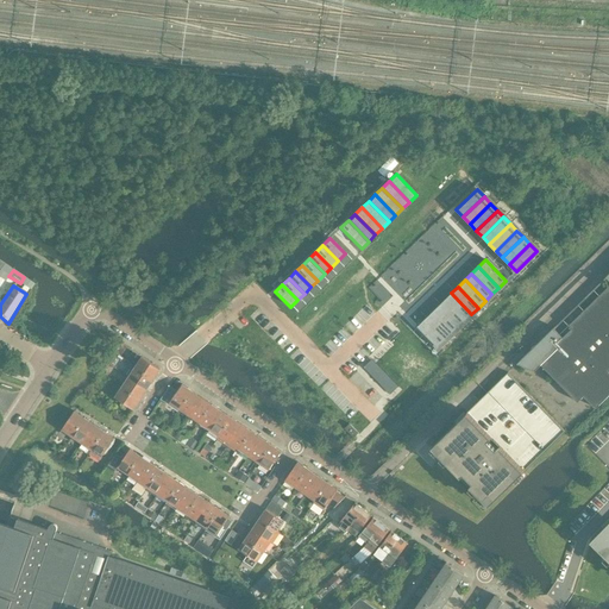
[(451,293),(445,300),(465,321),(471,314),(451,293)]
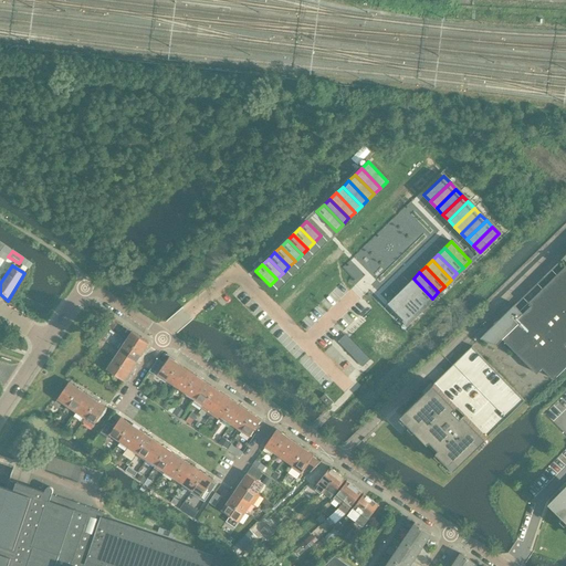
[(413,279),(407,284),(426,304),(432,299),(413,279)]
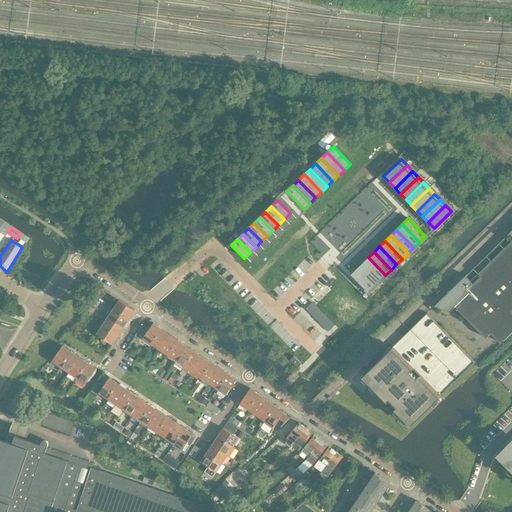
[(368,257),(362,263),(379,281),(385,275),(368,257)]
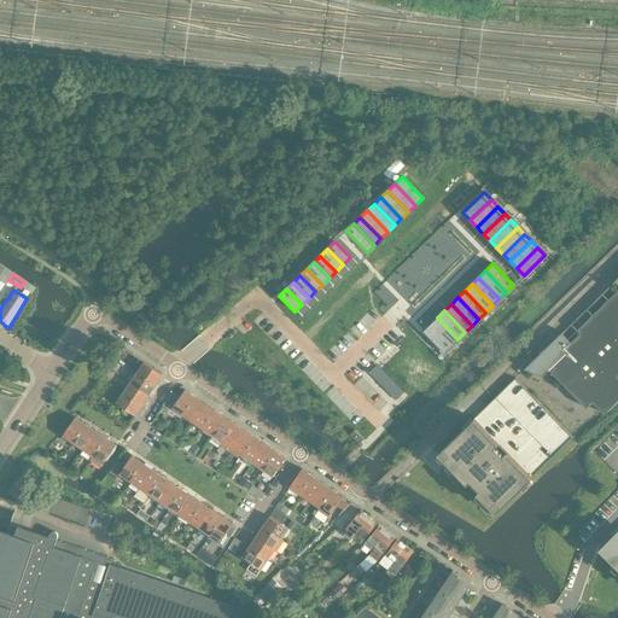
[(437,318),(431,324),(452,345),(458,339),(437,318)]
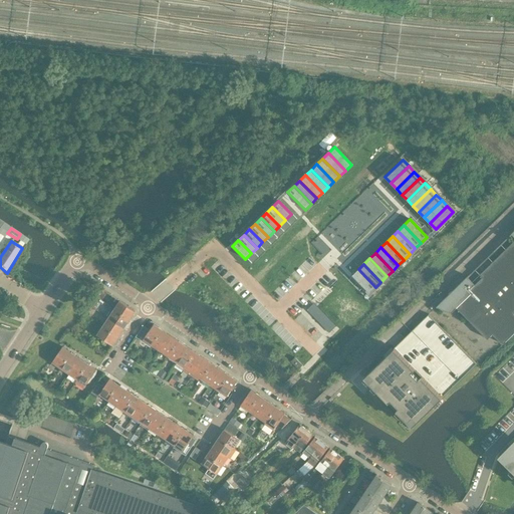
[(358,269),(352,275),(369,293),(375,287),(358,269)]
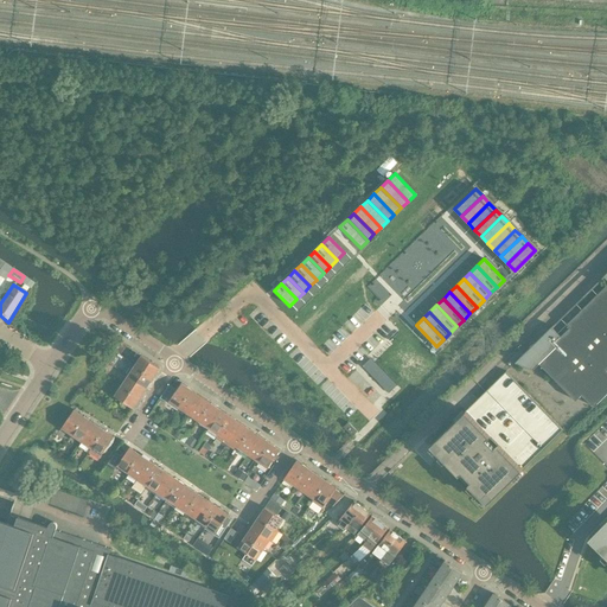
[(142,356),(135,366),(153,378),(160,369),(142,356)]
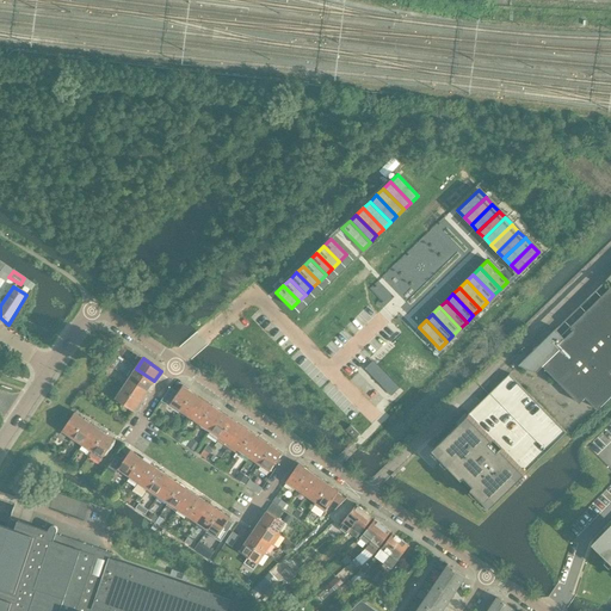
[(372,360),(365,369),(392,396),(400,388),(372,360)]
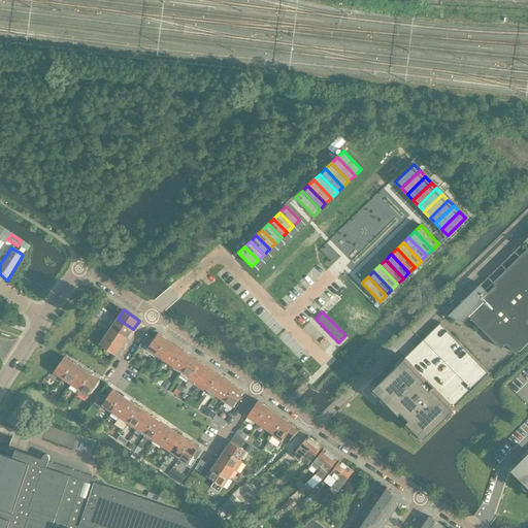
[(118,319),(111,327),(128,338),(133,329),(118,319)]
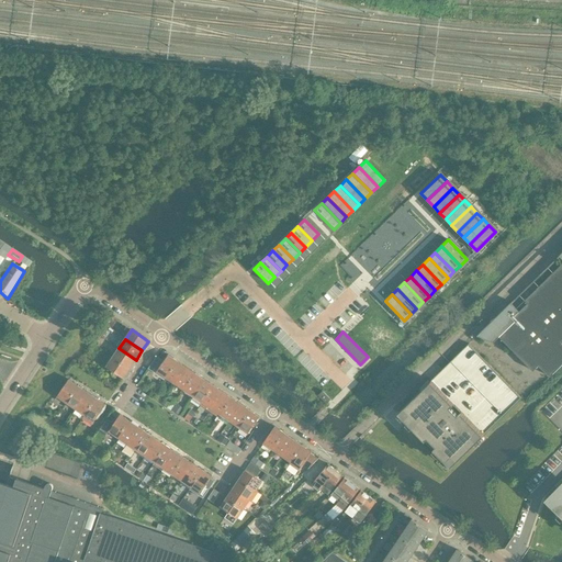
[(431,381),(400,412),(401,414),(404,417),(409,422),(426,440),(427,441),(428,442),(435,449),(451,465),(484,435),(521,398),(469,345),(436,377),(431,381)]
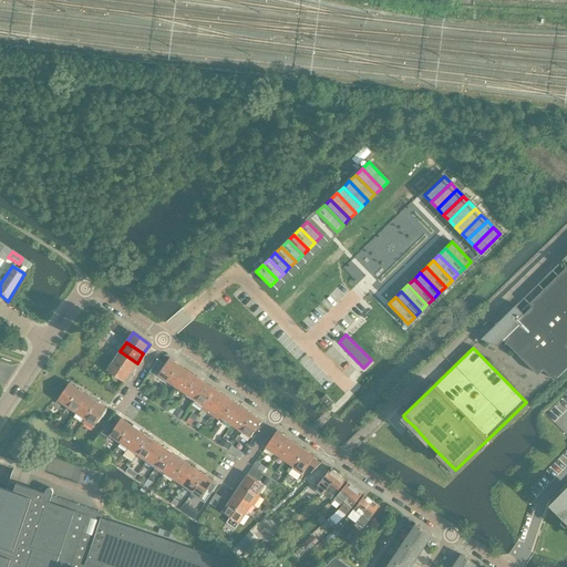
[(120,351),(114,360),(131,372),(137,363),(120,351)]
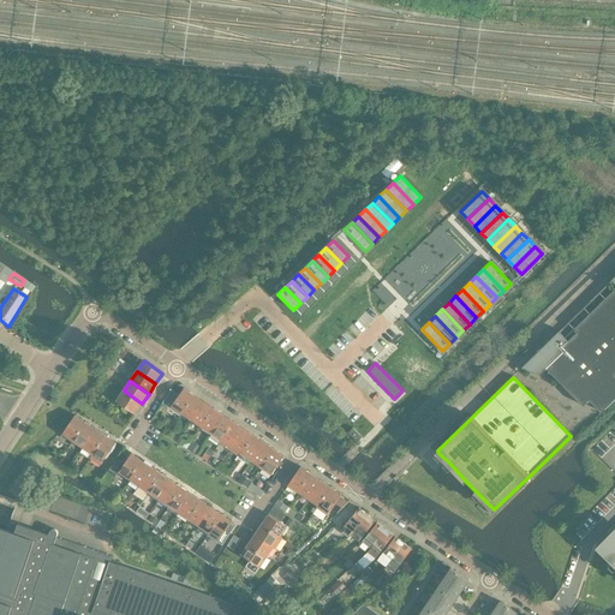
[(181,413),(195,395),(184,388),(180,395),(172,389),(162,404),(180,416),(181,413)]
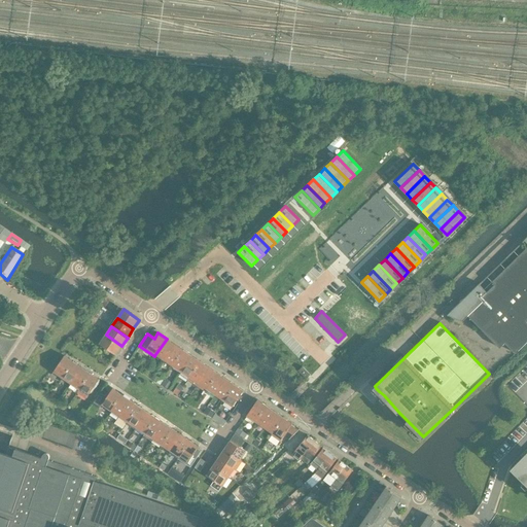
[(121,346),(106,335),(100,344),(115,354),(121,346)]
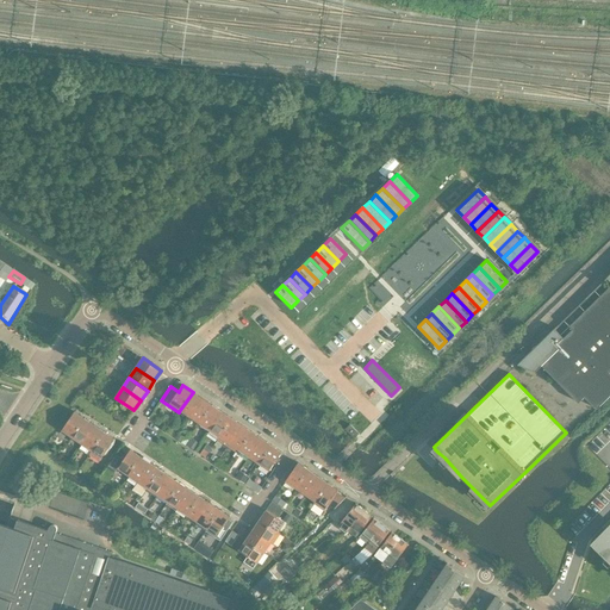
[(180,410),(191,417),(203,398),(193,392),(180,410)]
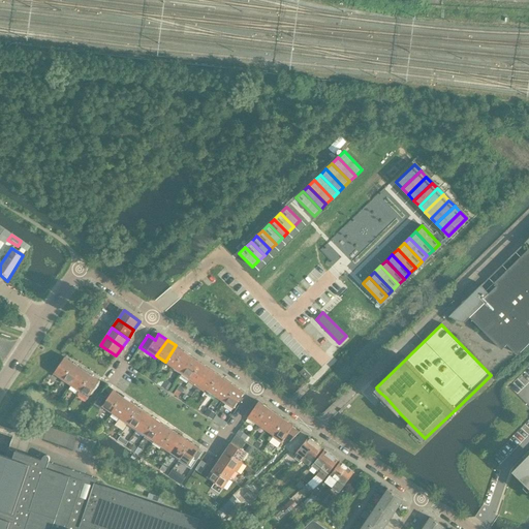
[(165,362),(174,368),(184,351),(176,345),(165,362)]
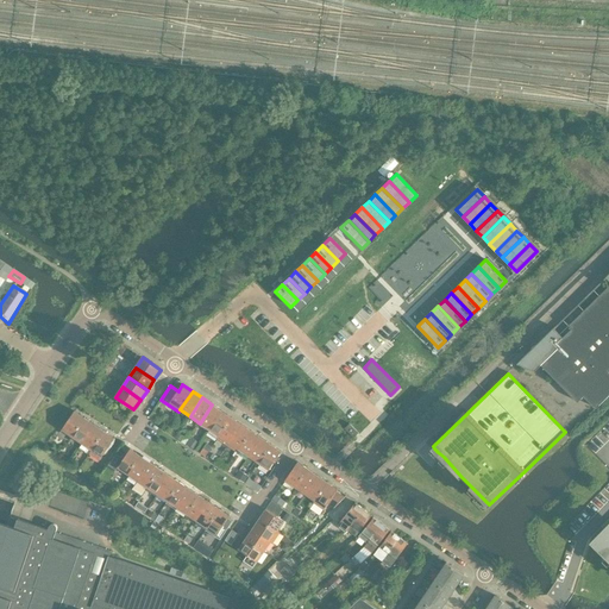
[(200,424),(209,429),(223,412),(212,405),(200,424)]
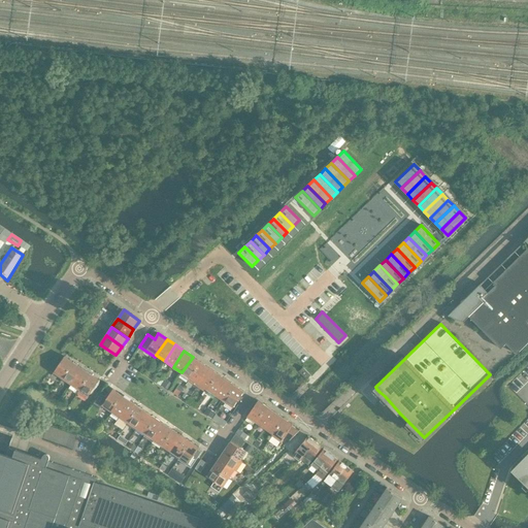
[(54,372),(63,378),(73,363),(65,357),(54,372)]
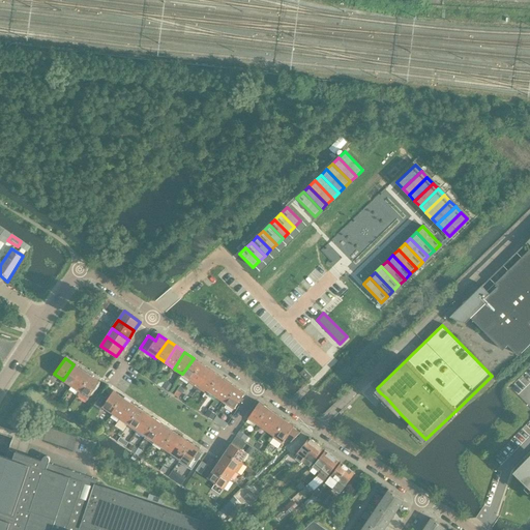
[(182,374),(180,377),(189,382),(202,363),(194,358),(182,374)]
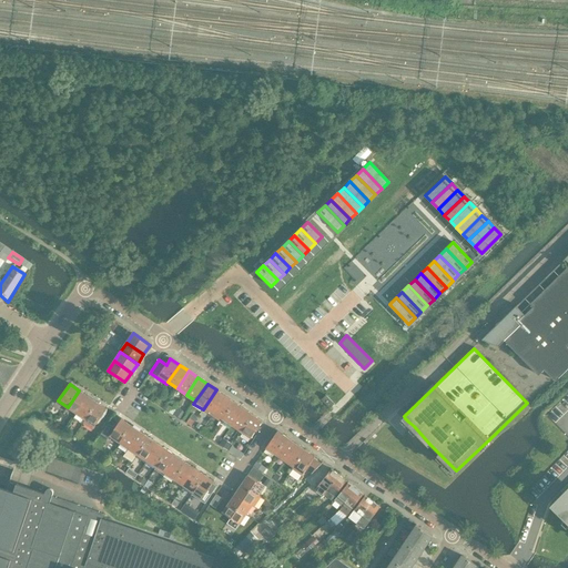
[(216,389),(203,409),(212,416),(225,396),(216,389)]
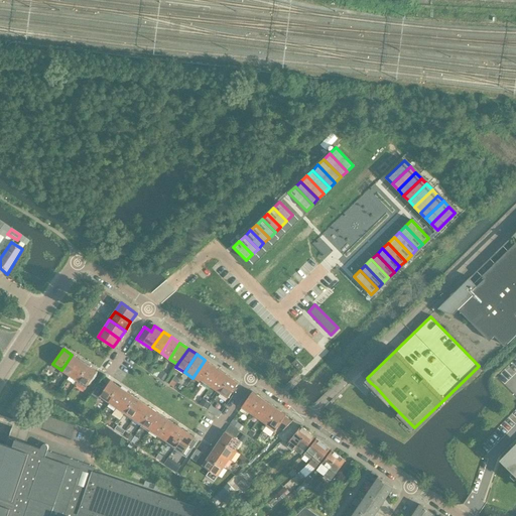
[(61,370),(70,376),(80,360),(72,355),(61,370)]
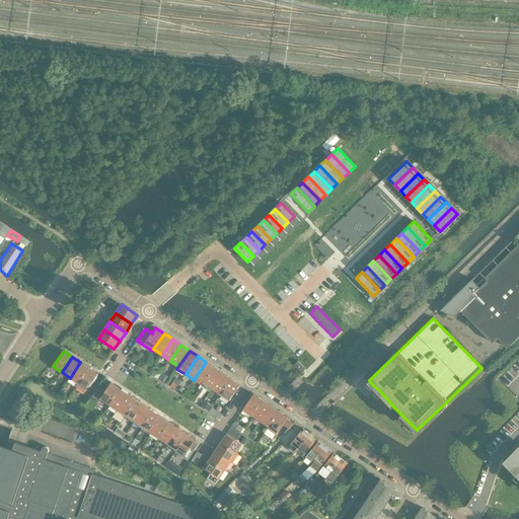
[(294,365),(301,373),(305,369),(298,361),(294,365)]
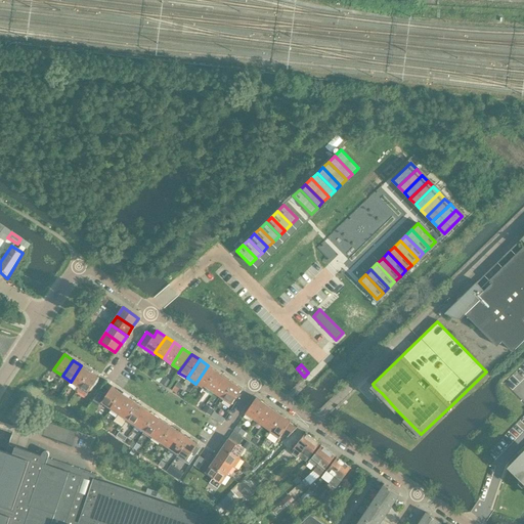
[(71,382),(79,387),(90,372),(81,365),(71,382)]
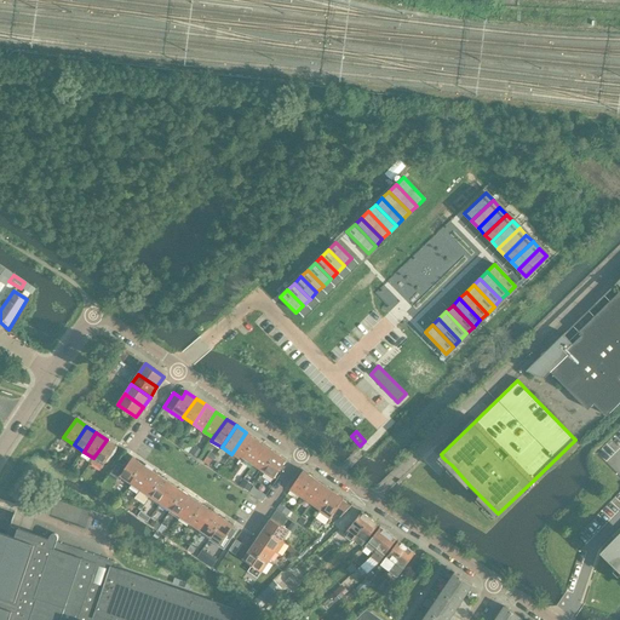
[(246,432),(231,454),(241,461),(244,458),(257,438),(246,432)]
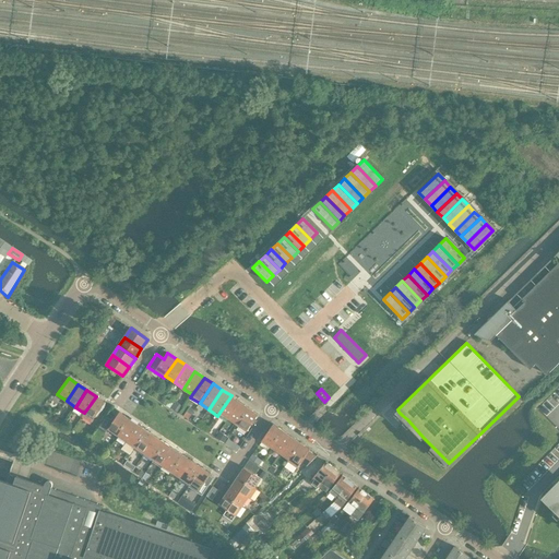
[(219,413),(228,419),(240,402),(232,395),(219,413)]
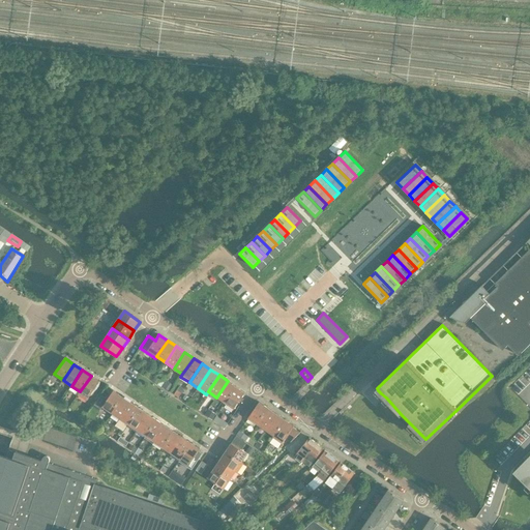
[(91,376),(80,391),(78,394),(87,401),(99,382),(91,376)]
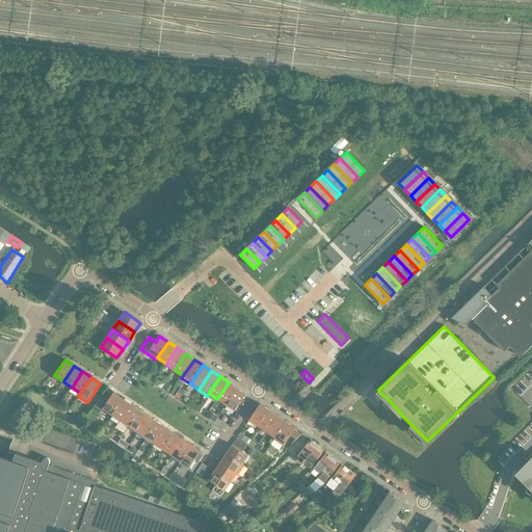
[(217,399),(227,404),(237,389),(229,382),(217,399)]
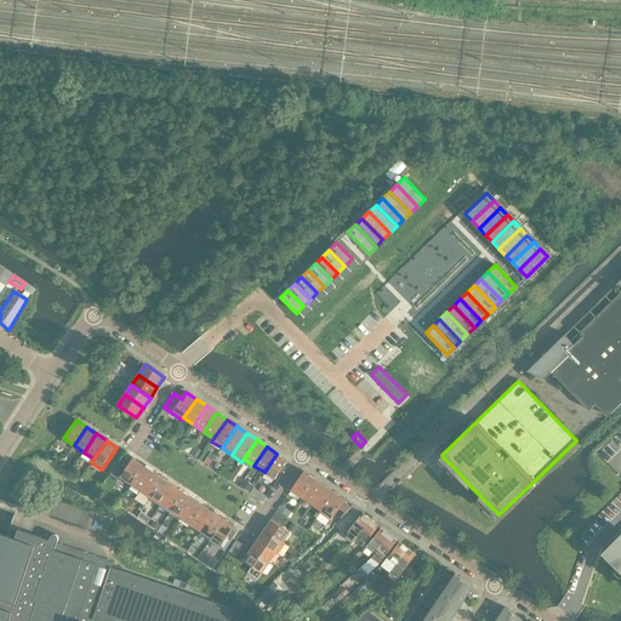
[(277,454),(265,472),(274,479),(288,460),(277,454)]
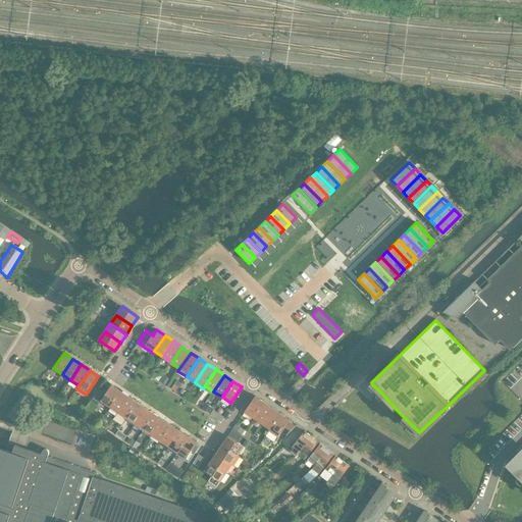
[(101,401),(109,407),(120,390),(111,385),(105,394),(99,389),(91,401),(98,406),(101,401)]
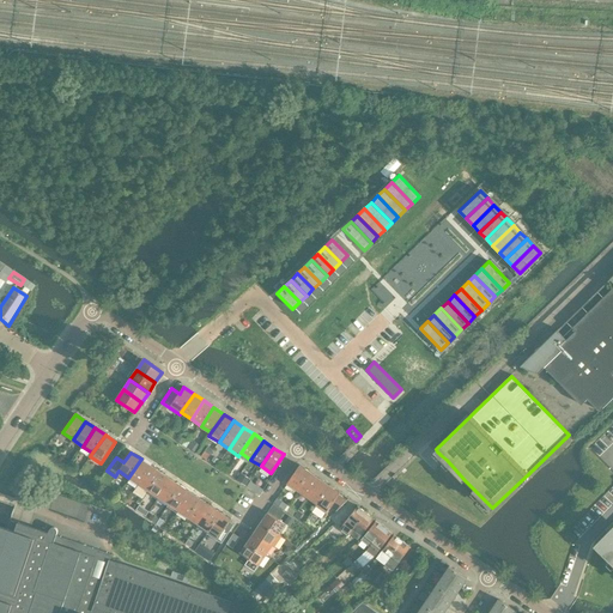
[(128,478),(139,485),(151,466),(141,459),(128,478)]
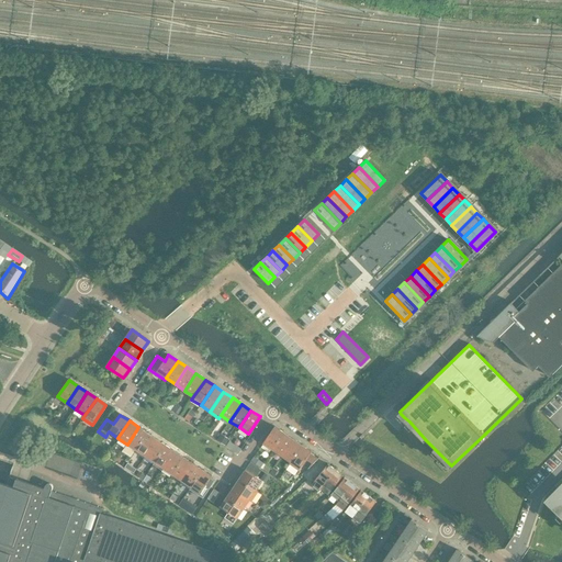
[(263,444),(272,450),(283,433),(274,426),(263,444)]
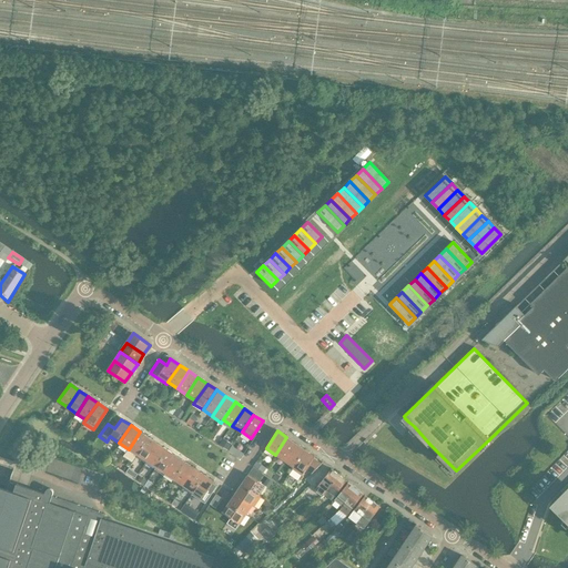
[(129,449),(138,455),(149,438),(140,432),(129,449)]
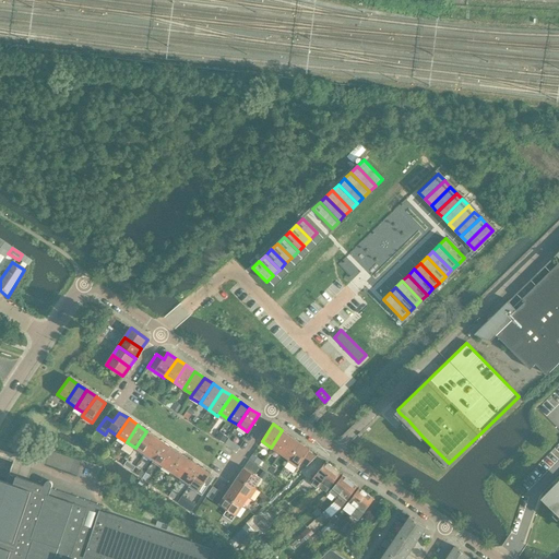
[(271,448),(280,453),(292,437),(282,430),(271,448)]
